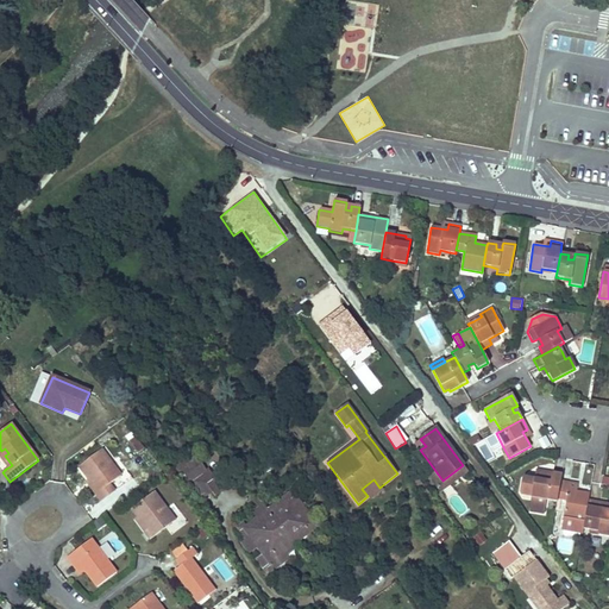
[(482,441),(478,434),(466,440),(470,447),(482,441)]
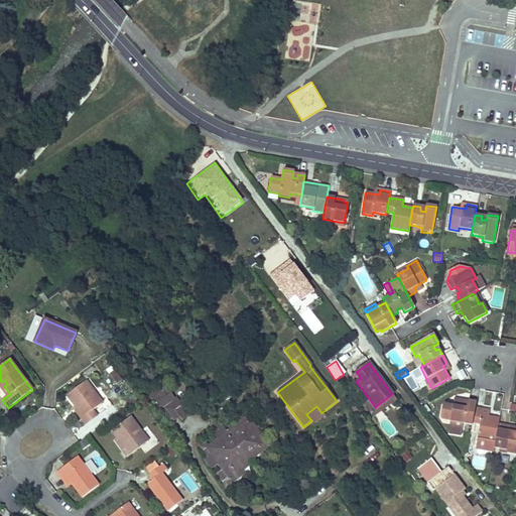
[(108,375),(116,385),(121,381),(113,371),(108,375)]
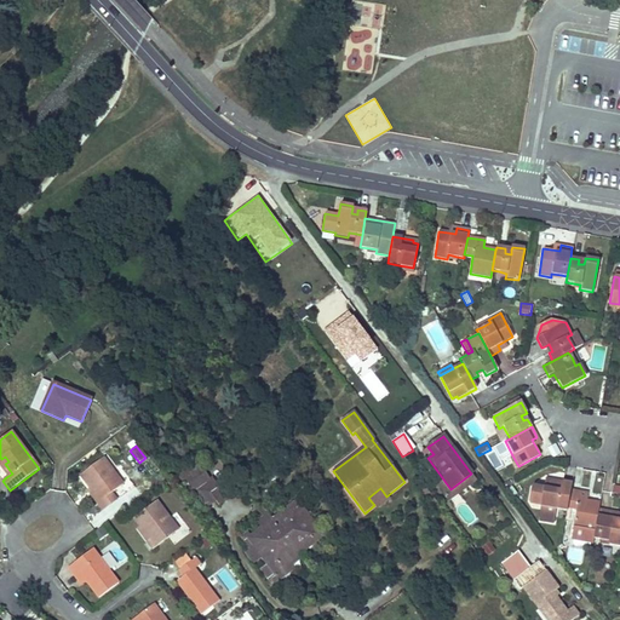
[(0,457),(0,469),(6,477),(12,474),(5,464),(9,461),(5,457),(1,459),(0,457)]
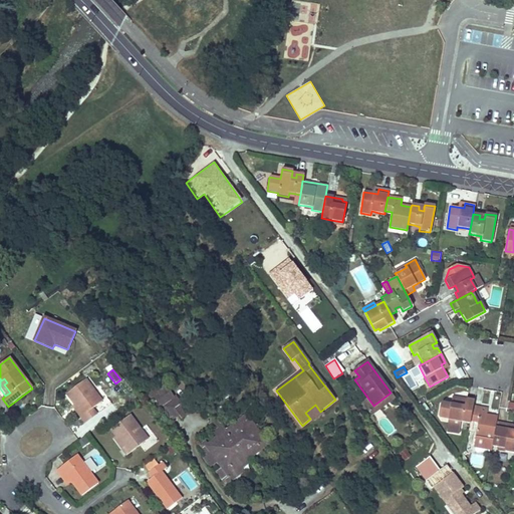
[(66,394),(75,406),(82,416),(79,418),(84,424),(96,416),(91,410),(101,402),(85,379),(66,394)]
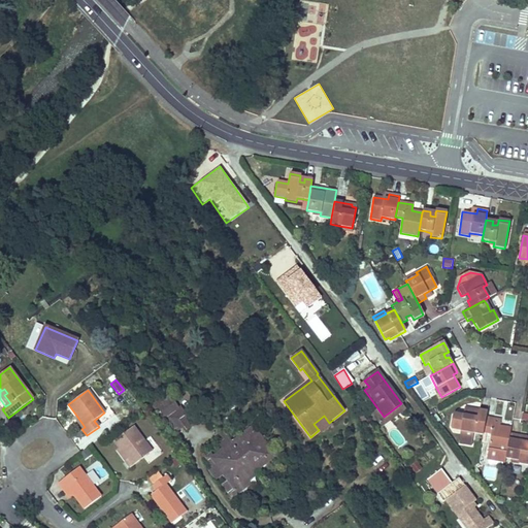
[(167,397),(164,392),(152,402),(155,406),(167,397)]
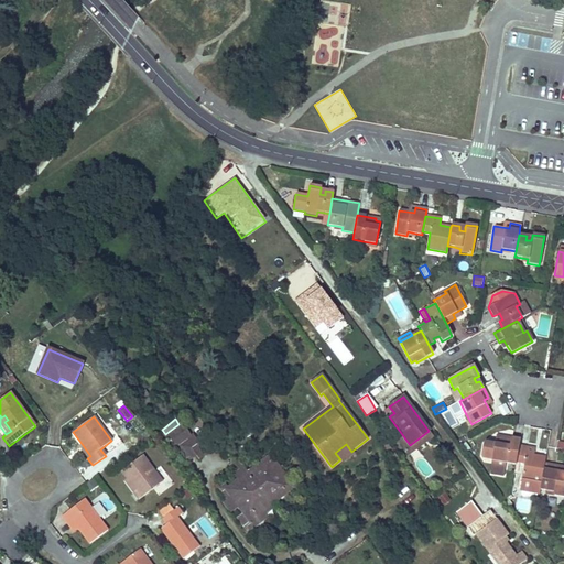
[(191,436),(190,437),(179,424),(165,434),(175,448),(177,446),(187,461),(194,455),(197,458),(204,454),(191,436)]
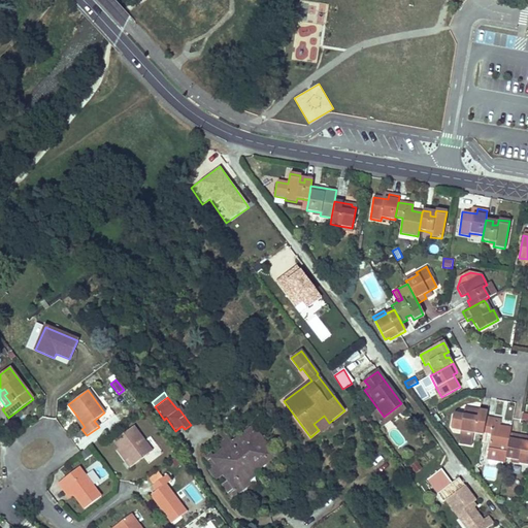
[(384,417),(375,405),(371,409),(383,425),(405,408),(401,403),(384,417)]
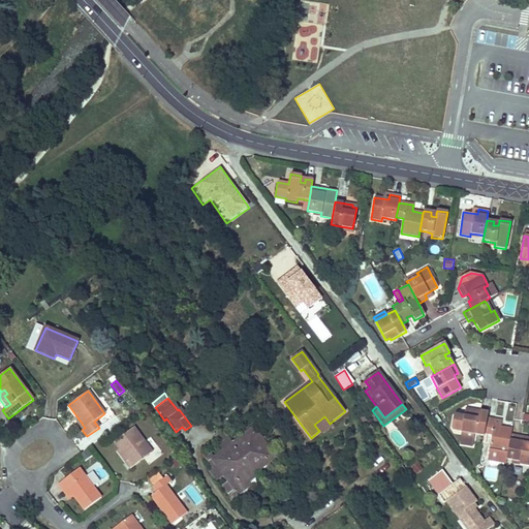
[(453,431),(461,432),(473,435),(484,437),(484,434),(487,417),(488,412),(469,409),(469,411),(464,410),(463,416),(456,414),(453,416),(450,428),(453,431)]
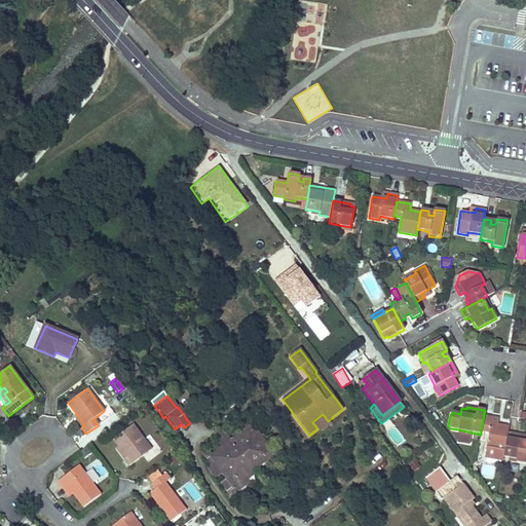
[(374,430),(360,411),(355,414),(371,433),(374,430)]
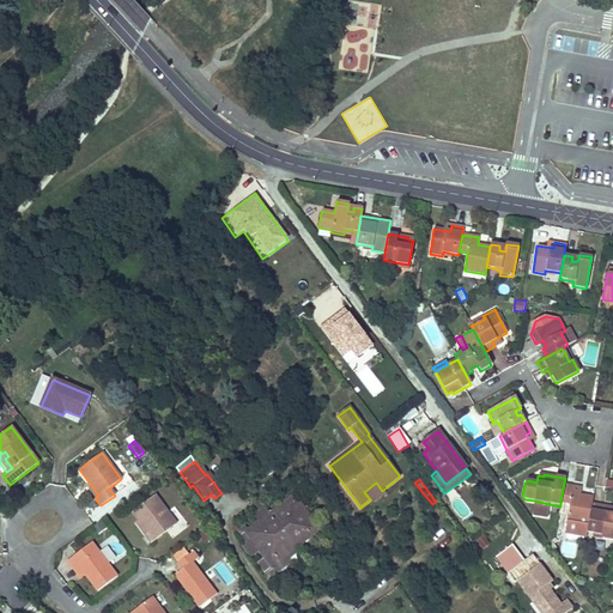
[(370,499),(372,502),(383,493),(382,491),(376,483),(364,492),(370,499)]
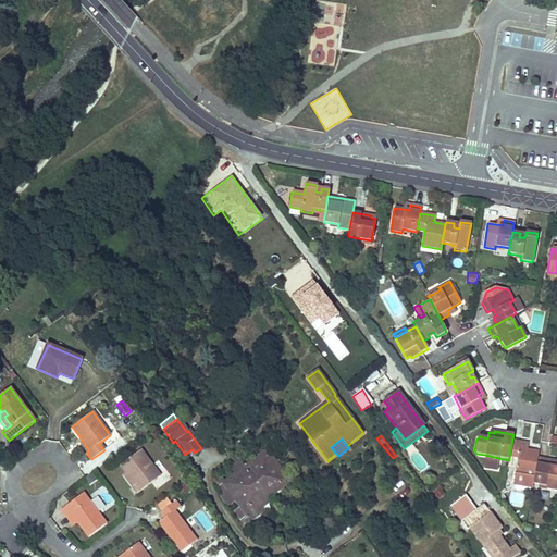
[(82,440),(78,442),(86,453),(89,450),(82,440)]
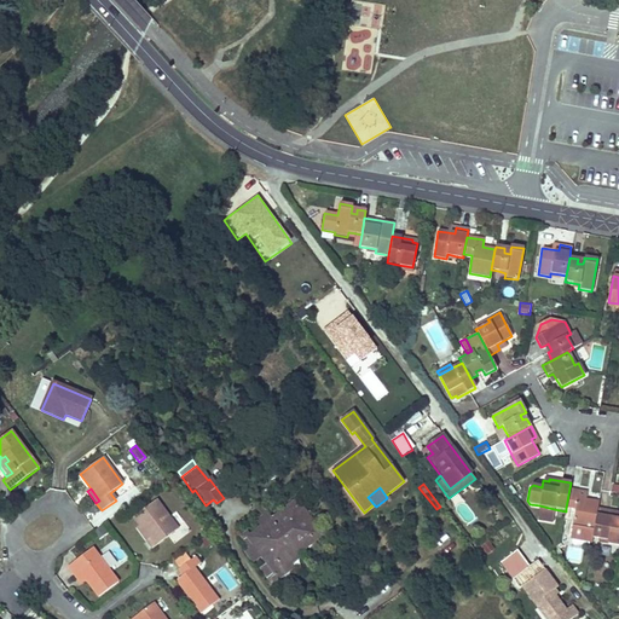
[(570,489),(566,508),(574,510),(570,539),(591,542),(591,537),(597,509),(599,502),(585,499),(586,492),(570,489)]
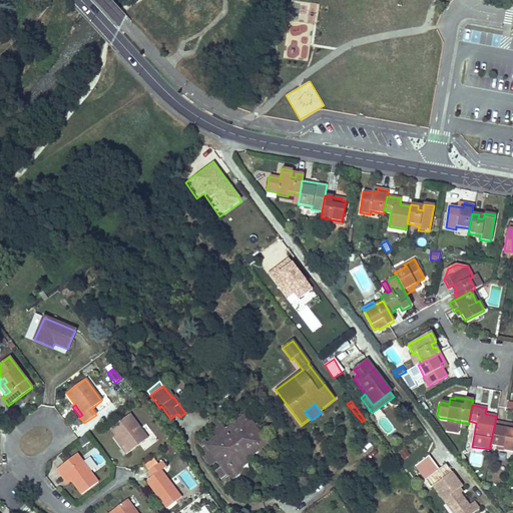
[(110,429),(115,437),(123,447),(121,448),(126,455),(147,439),(129,415),(110,429)]
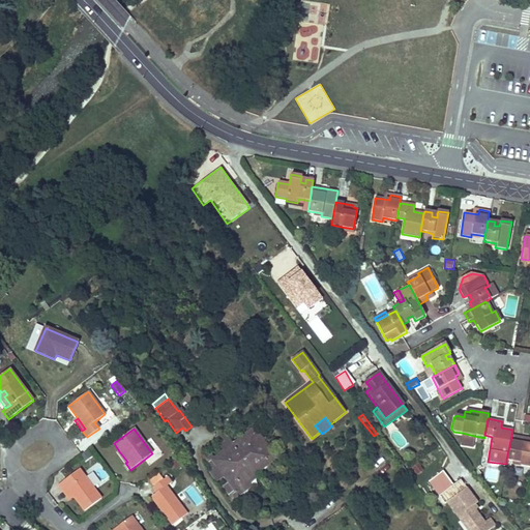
[(254,430),(233,445),(252,470),(265,461),(268,464),(275,459),(254,430)]
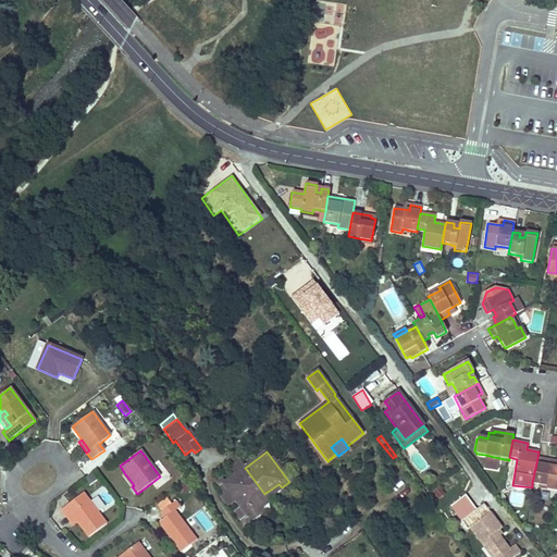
[(498,458),(485,455),(483,467),(496,470),(498,458)]
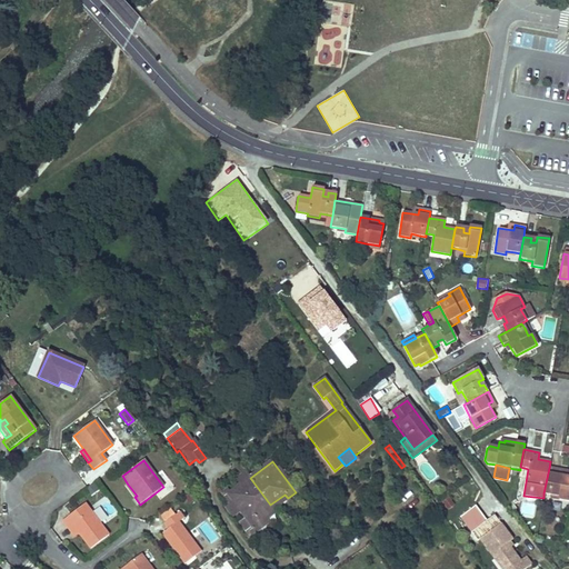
[(549,468),(543,493),(558,497),(557,500),(568,501),(568,477),(565,477),(558,476),(559,469),(549,468)]
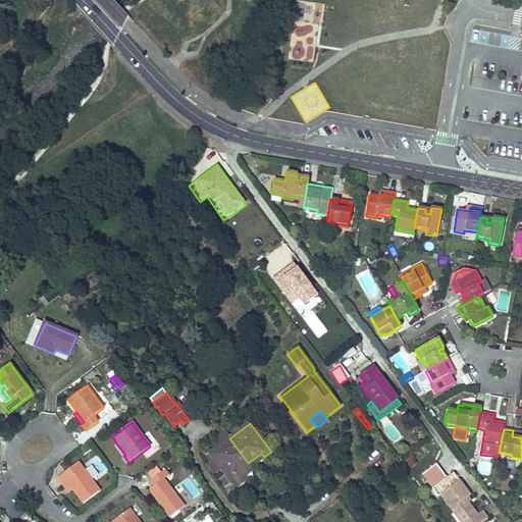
[(226,488),(232,484),(230,481),(238,476),(236,473),(248,463),(229,438),(225,433),(219,438),(222,442),(211,452),(208,449),(202,453),(210,464),(207,466),(212,474),(220,468),(225,475),(219,479),(226,488)]
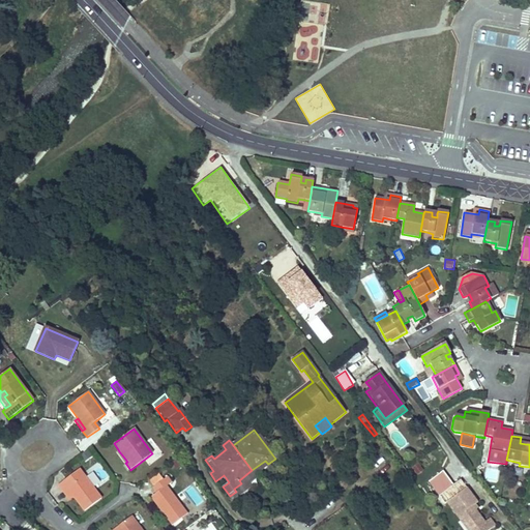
[(119,451),(117,452),(125,463),(127,462),(119,451)]
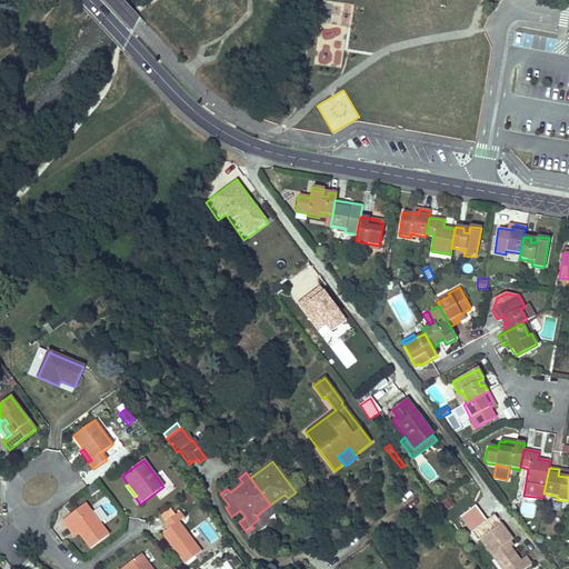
[(285,495),(270,505),(273,509),(288,498),(285,495)]
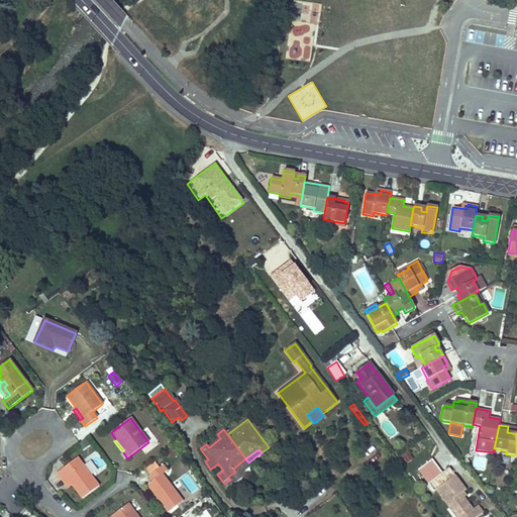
[(78,457),(58,473),(63,479),(67,477),(83,498),(99,486),(78,457)]
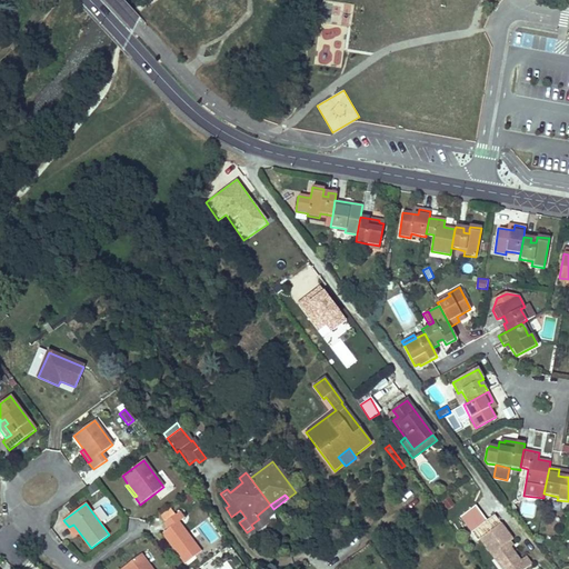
[(259,519),(251,525),(253,528),(256,531),(269,521),(267,519),(276,512),(273,509),(270,505),(257,516),(259,519)]
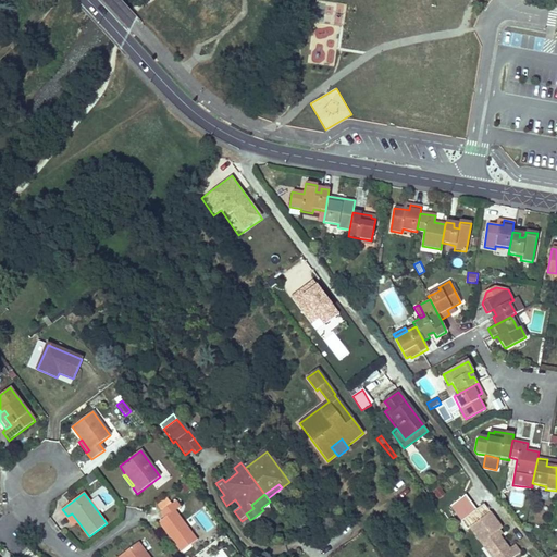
[(156,504),(162,512),(172,505),(165,496),(156,504)]
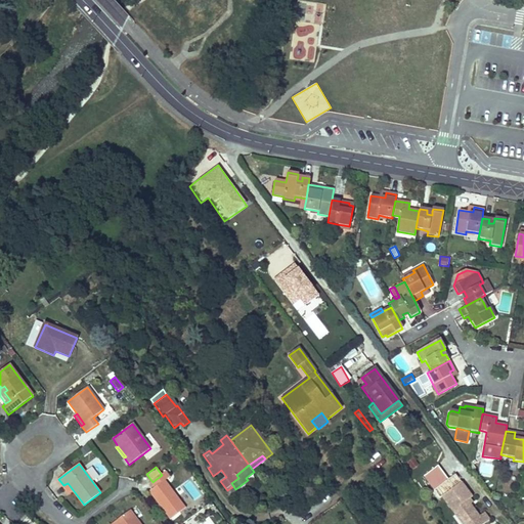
[(425,477),(435,491),(433,492),(438,499),(442,496),(449,490),(445,484),(449,480),(439,467),(434,470),(425,477)]
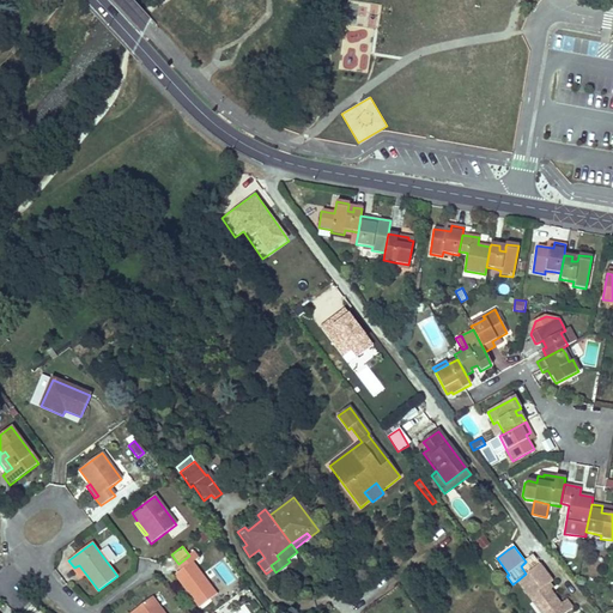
[(180,570),(174,575),(198,607),(217,594),(193,562),(198,558),(194,552),(189,556),(178,564),(176,565),(180,570)]
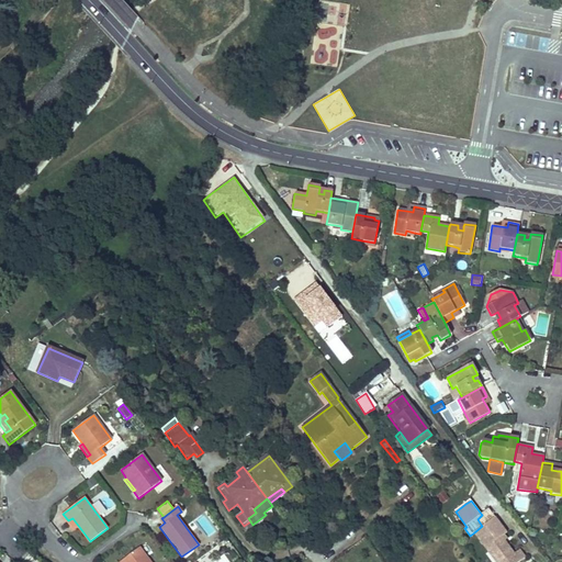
[(482,526),(474,532),(496,561),(503,561),(509,558),(513,561),(517,561),(525,557),(494,517),(482,526)]
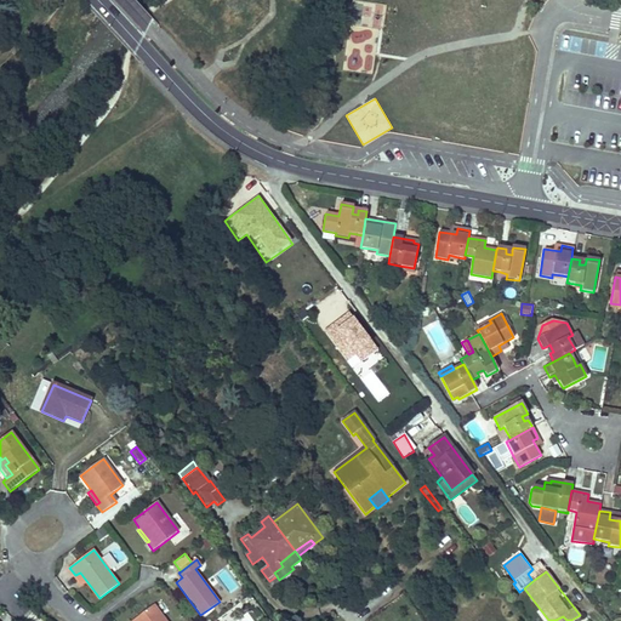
[(165,620),(154,605),(134,620),(165,620)]
